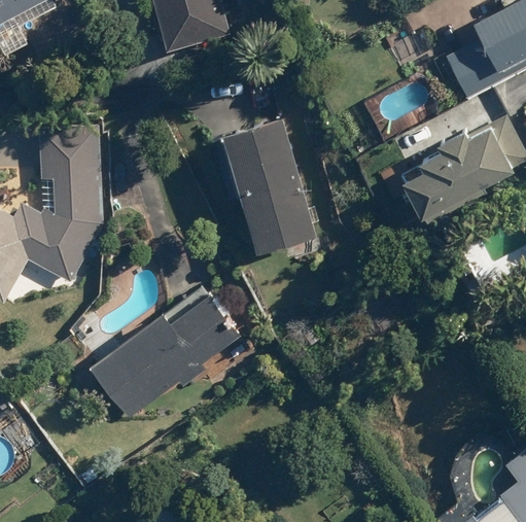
[(0,38),(55,9),(50,0),(49,0),(0,0),(0,38)]
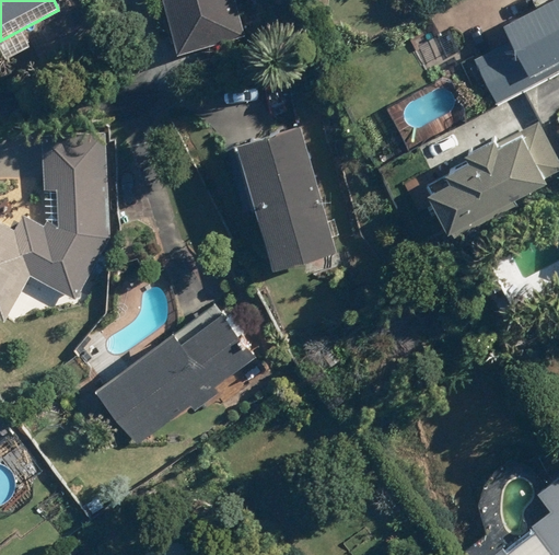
[(161,0),(177,58),(245,39),(234,0),(161,0)]
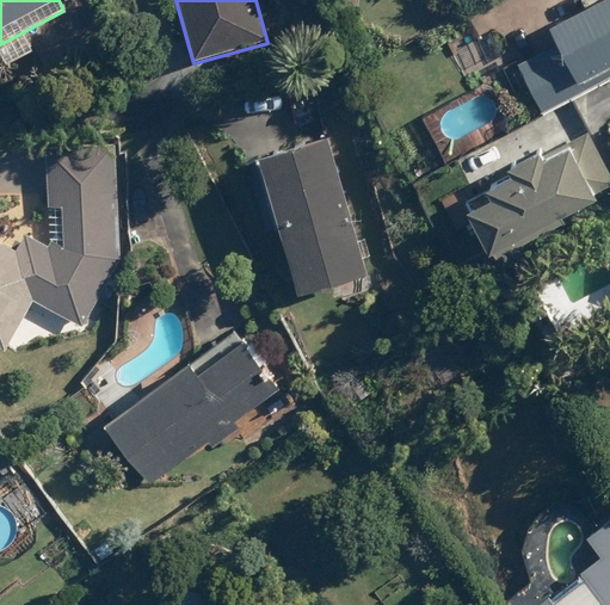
[(609,0),(599,0),(548,25),(558,45),(517,66),(542,116),(609,82),(609,0)]
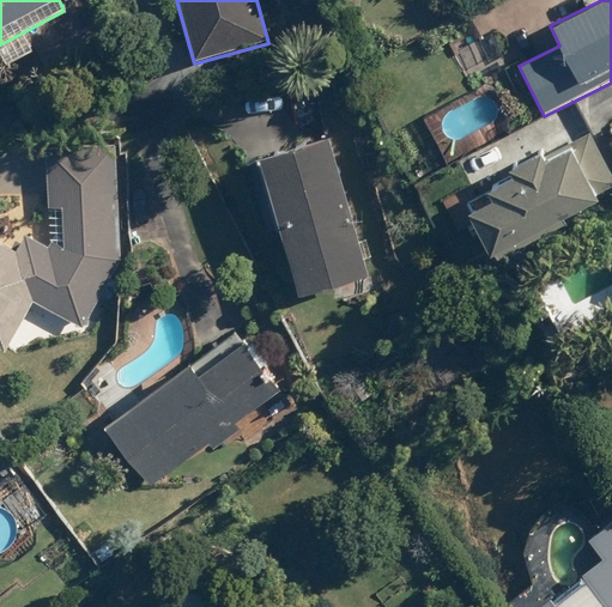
[(332,137),(260,157),(298,293),(370,273),(332,137)]
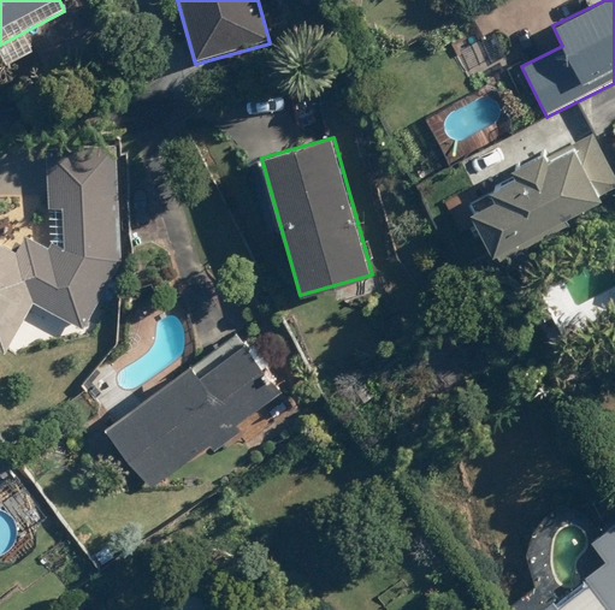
[(471,212),(494,256),(604,200),(602,196),(614,189),(614,176),(595,137),(550,160),(545,152),(512,170),(516,177),(490,190),(495,200),(471,212)]
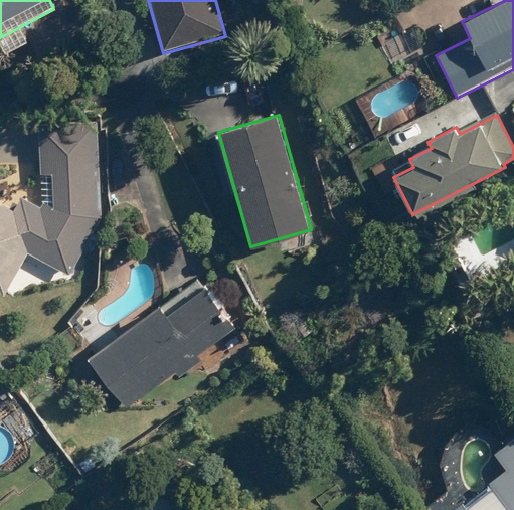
[(102,208),(101,196),(97,122),(38,126),(42,205),(40,209),(21,198),(13,212),(0,205),(0,297),(4,299),(29,255),(70,279),(96,232),(95,232),(102,219),(102,209),(102,208)]
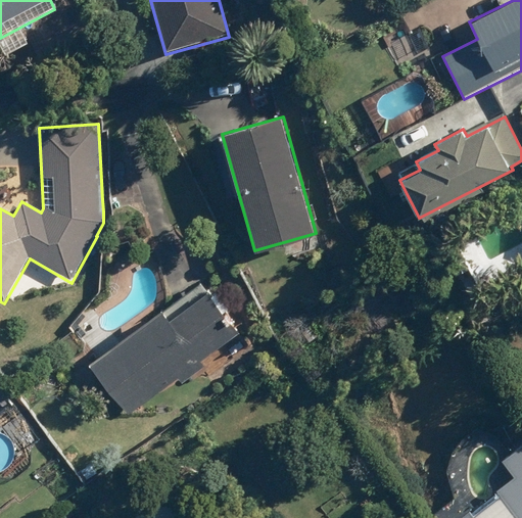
[(163,310),(88,364),(126,416),(178,379),(183,384),(205,368),(201,363),(241,334),(207,287),(168,316),(163,310)]
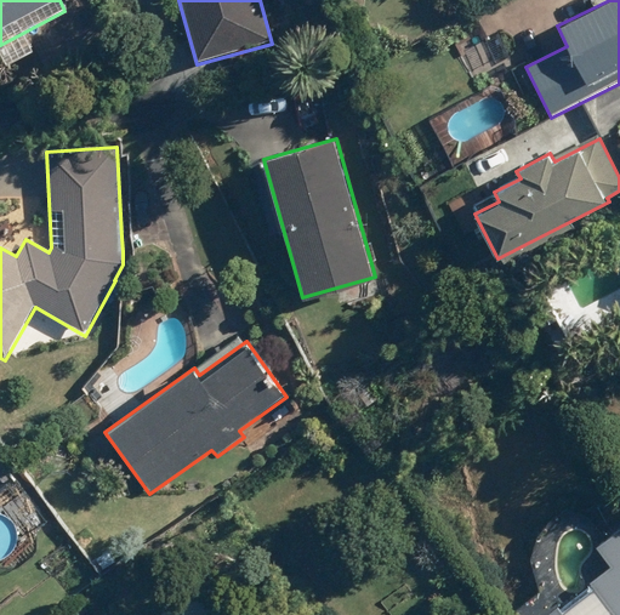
[(557,605),(545,614),(619,614),(619,529),(595,548),(612,570),(591,586),(593,590),(563,614),(557,605)]
